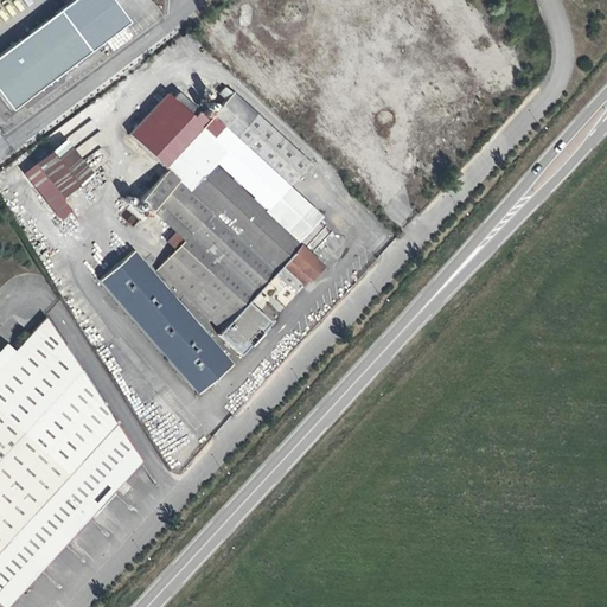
[(328,38),(305,63),(312,70),(336,44),(328,38)]
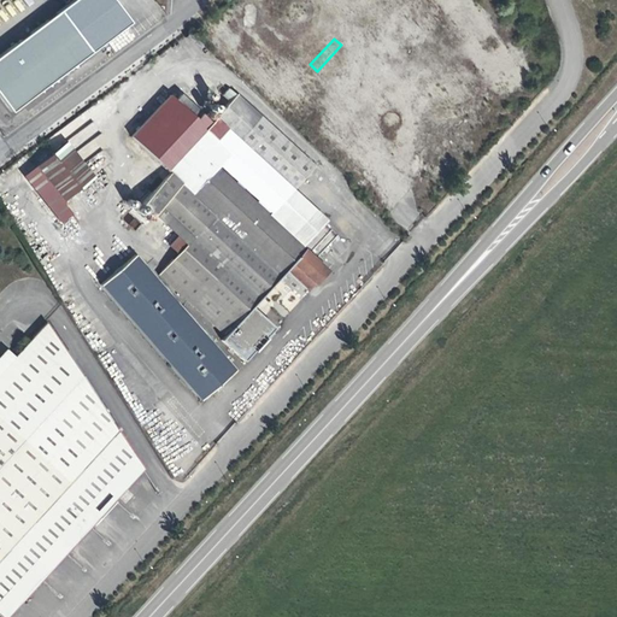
[(293,88),(299,93),(317,71),(310,64),(309,64),(289,84),(293,88)]
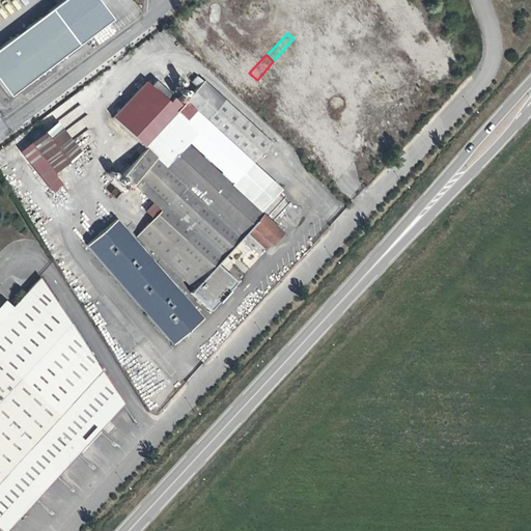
[(239,82),(248,72),(243,66),(233,77),(239,82)]
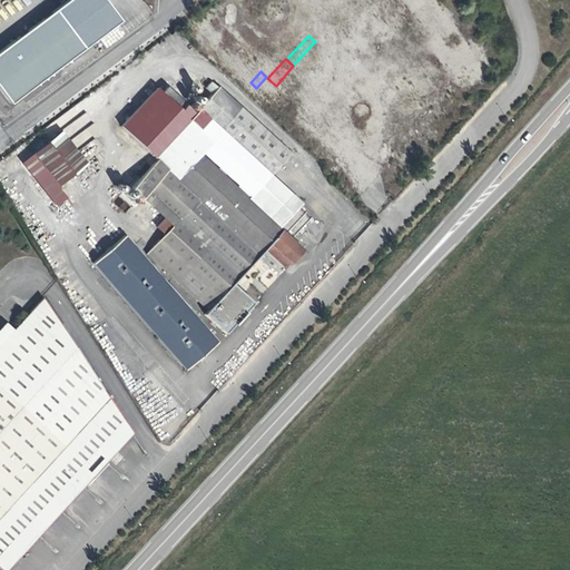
[(203,151),(249,196),(259,186),(269,175),(291,153),(218,87),(217,87),(205,76),(199,82),(210,94),(197,109),(194,112),(163,84),(158,89),(153,85),(151,86),(117,123),(153,156),(156,160),(129,188),(140,198),(143,197),(166,218),(168,220),(173,216),(177,220),(174,225),(165,235),(147,253),(177,281),(208,310),(204,314),(225,333),(253,302),(233,283),(265,248),(269,243),(291,262),(303,251),(281,231),(282,229),(278,226),(202,154),(203,151)]
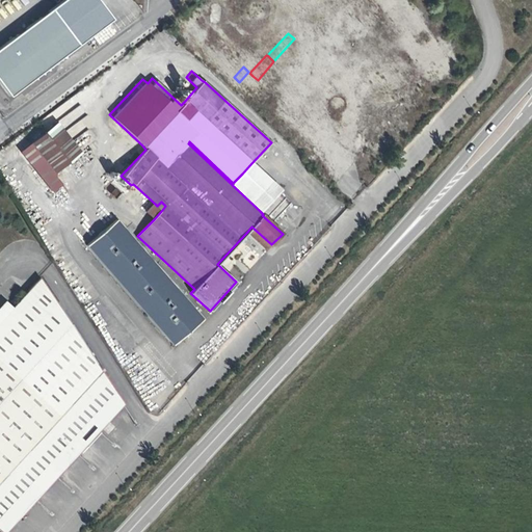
[(249,88),(258,80),(253,76),(244,84),(249,88)]
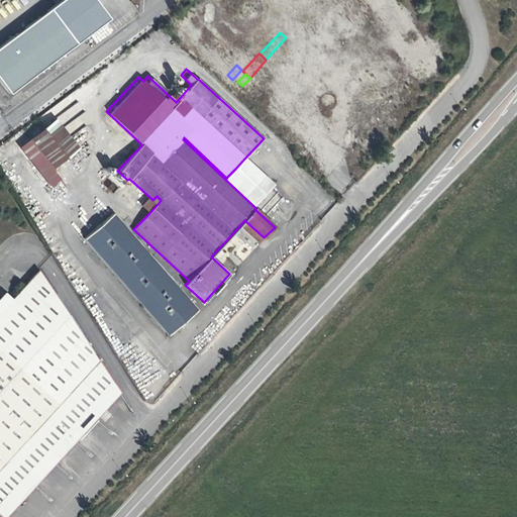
[(238,91),(242,86),(237,82),(233,87),(238,91)]
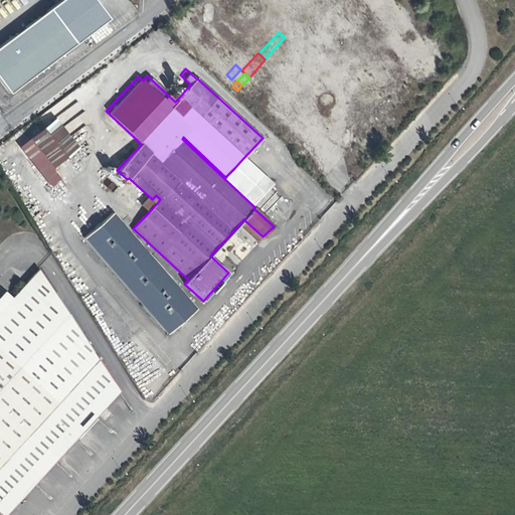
[(259,101),(265,95),(252,83),(246,90),(259,101)]
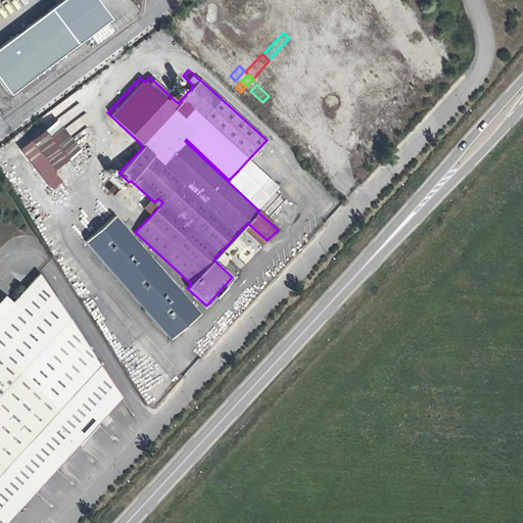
[(54,170),(79,150),(56,122),(32,141),(49,162),(54,170)]
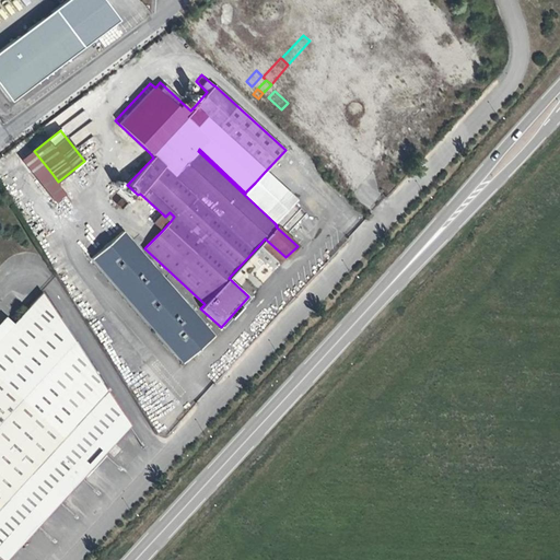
[(255,183),(245,193),(276,221),(284,210),(294,199),(265,172),(255,183)]
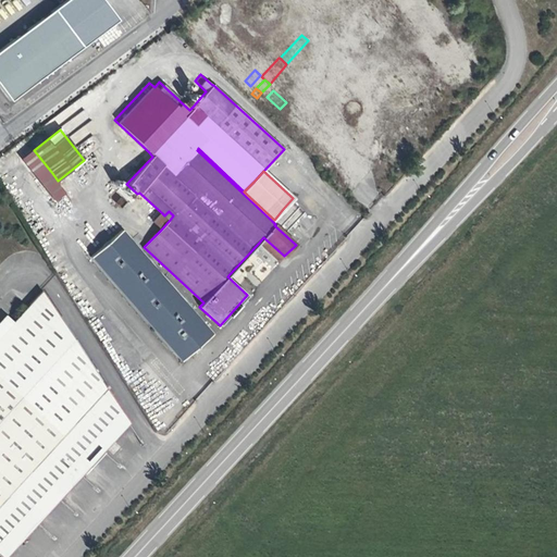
[(58,181),(52,173),(40,183),(59,207),(71,197),(58,181)]
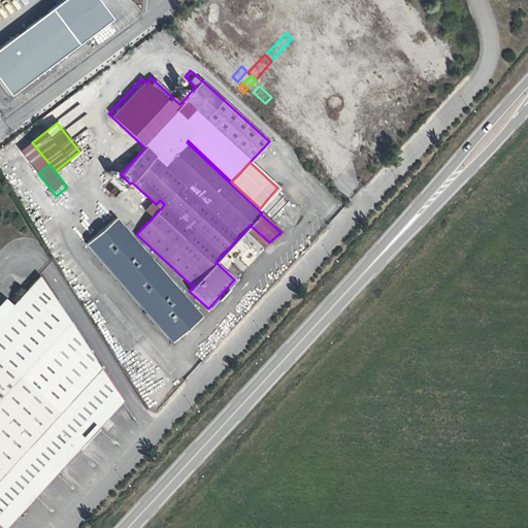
[(22,198),(29,183),(18,178),(11,193),(22,198)]
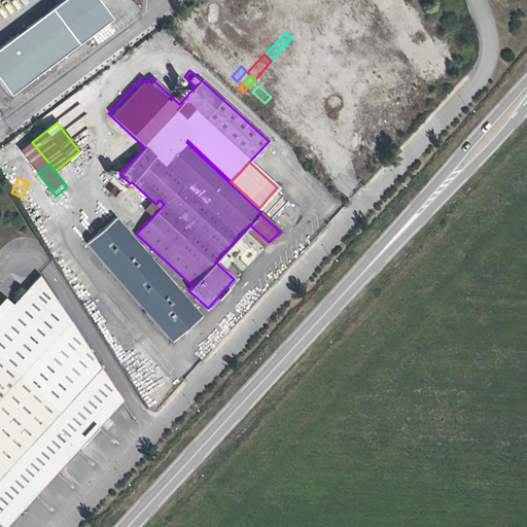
[(112,180),(105,184),(111,195),(118,191),(112,180)]
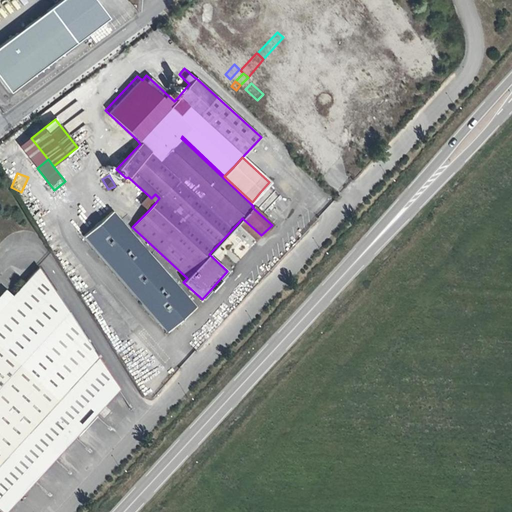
[(269,185),(253,203),(264,213),(280,195),(269,185)]
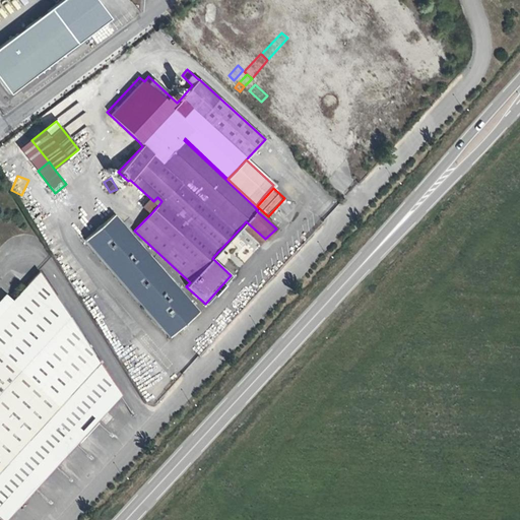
[(153,201),(151,199),(143,208),(150,214),(158,205),(153,201)]
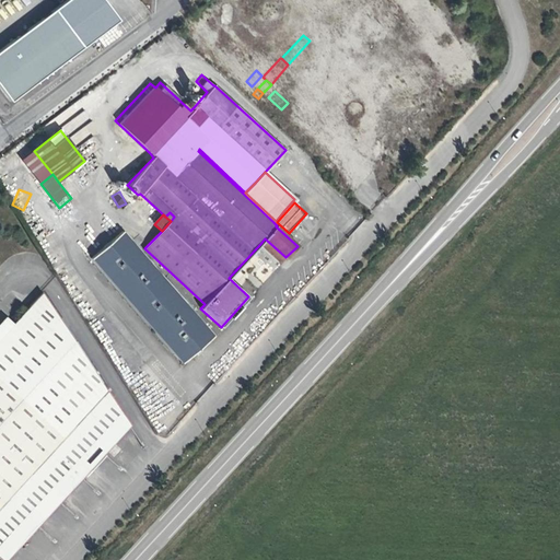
[(123,231),(91,258),(182,363),(213,336),(123,231)]
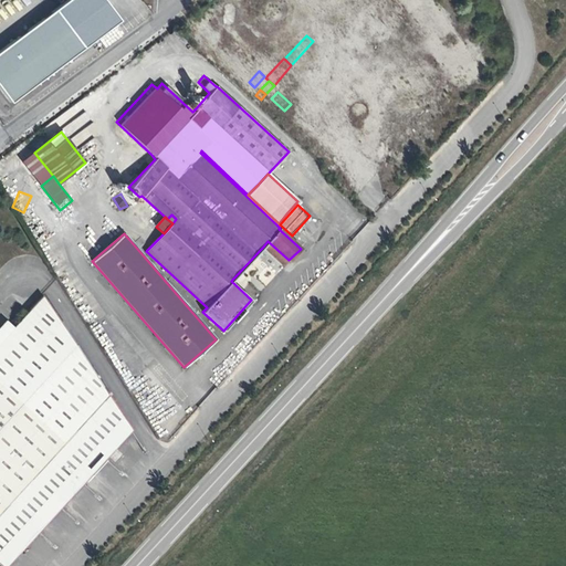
[(283,264),(289,260),(268,241),(263,247),(283,264)]
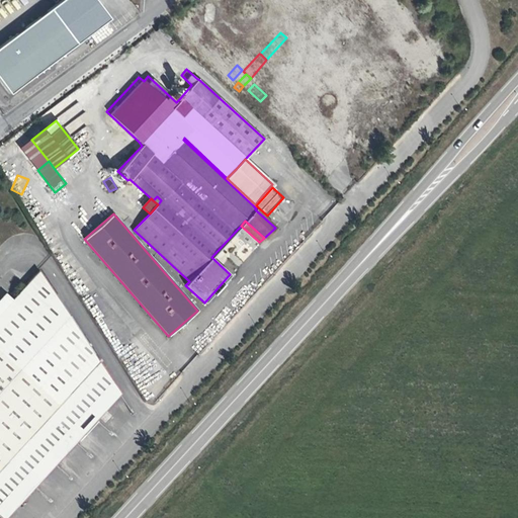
[(0,313),(39,271),(38,269),(12,298),(0,311),(0,313)]
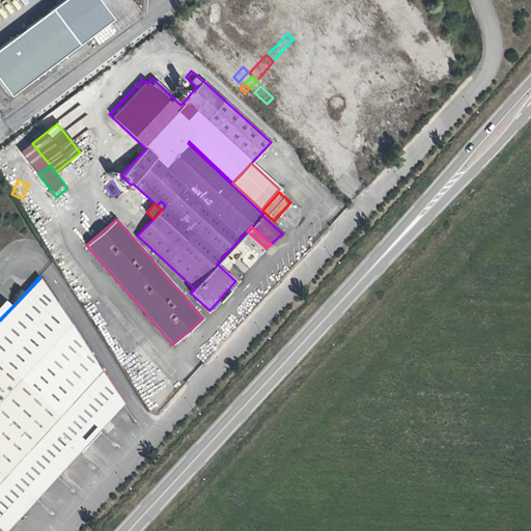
[(3,530),(122,402),(40,278),(0,320),(0,530),(3,530)]
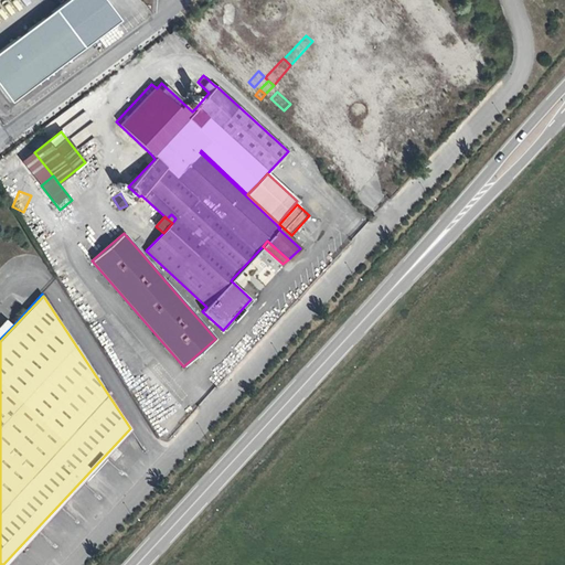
[(0,339),(13,326),(4,317),(0,321),(0,339)]
